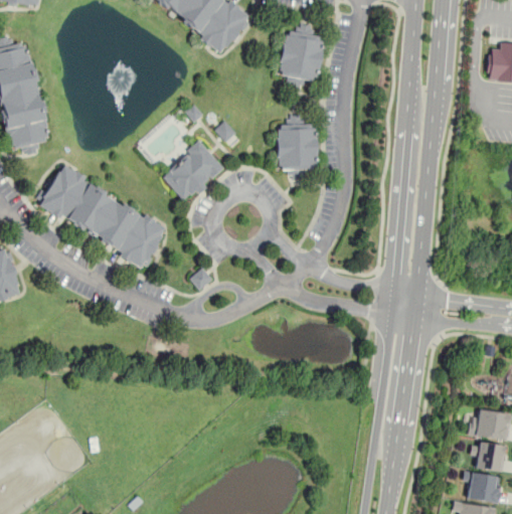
[(150,0),(226,51),(251,14),(230,0),(150,0)]
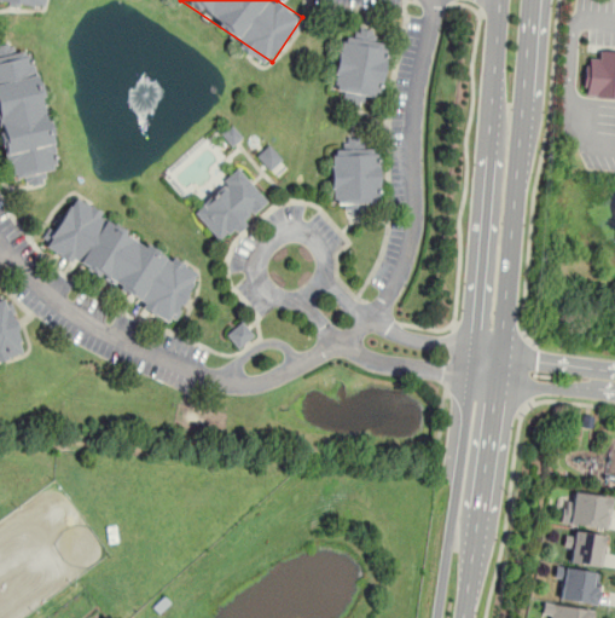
[(343,38),(334,88),(346,91),(344,102),(365,105),(367,97),(381,99),(390,45),(378,42),(379,32),(358,28),(355,40),(343,38)]
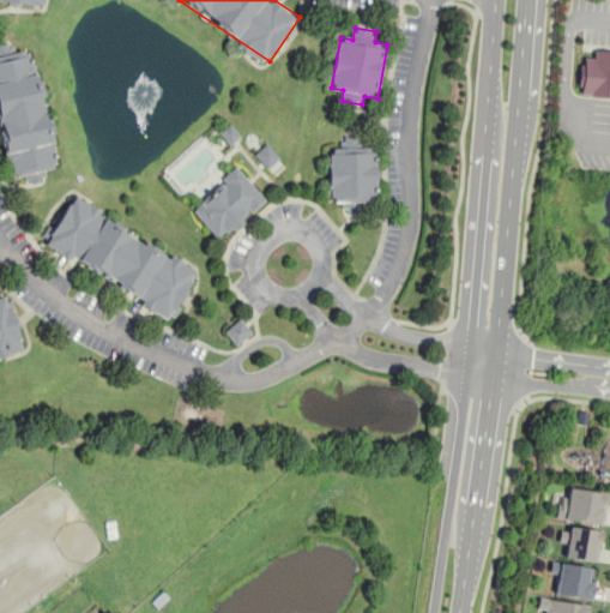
[(35,50),(17,54),(14,43),(0,46),(0,130),(10,179),(26,175),(29,185),(47,181),(44,169),(58,167),(35,50)]
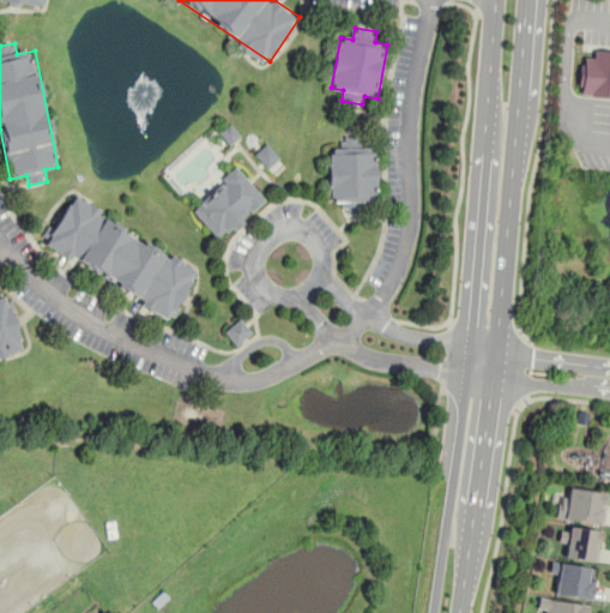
[(609,50),(597,49),(596,58),(585,56),(581,98),(609,101),(609,50)]
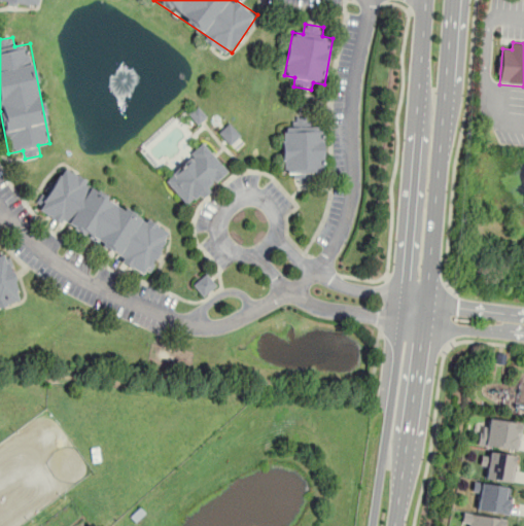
[(200,107),(196,111),(190,114),(200,126),(209,117),(200,107)]
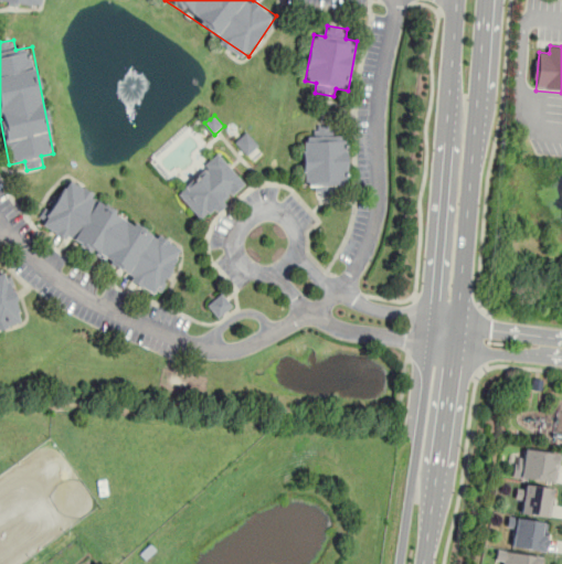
[(348,137),(330,137),(330,128),(318,128),(318,138),(304,138),(304,187),(317,187),(317,197),(335,197),(335,189),(348,189),(348,137)]
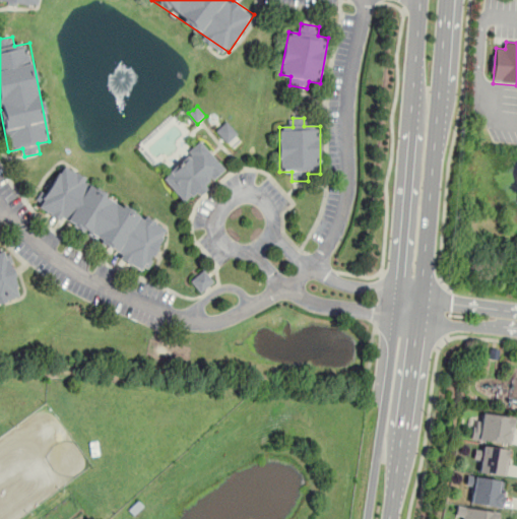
[(218,132),(229,122),(239,134),(229,143),(218,132)]
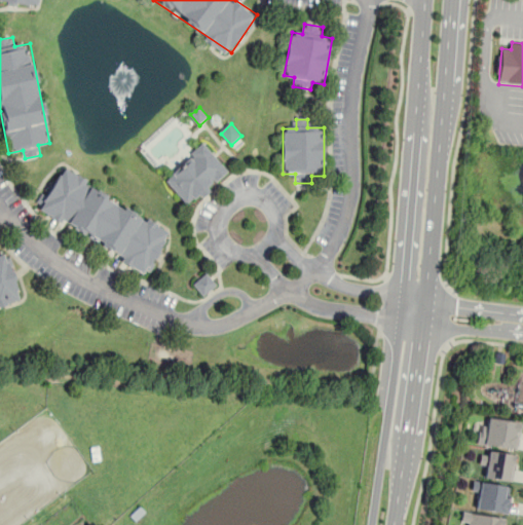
[(230,170),(201,143),(175,172),(165,182),(193,209),(230,170)]
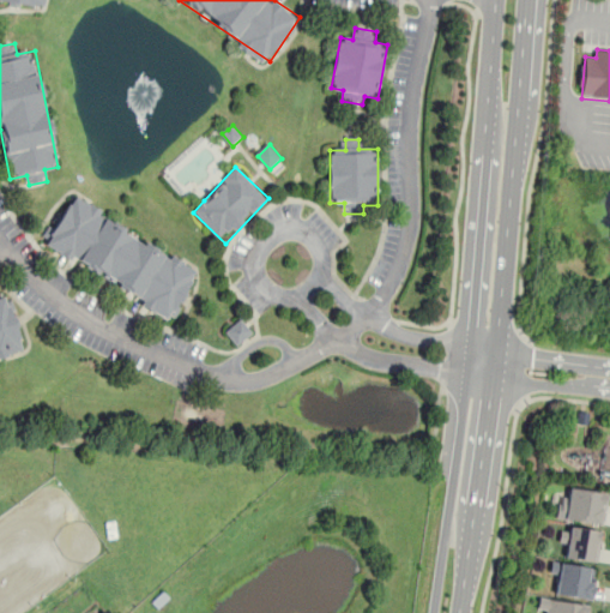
[(173,319),(200,270),(74,199),(47,247),(173,319)]
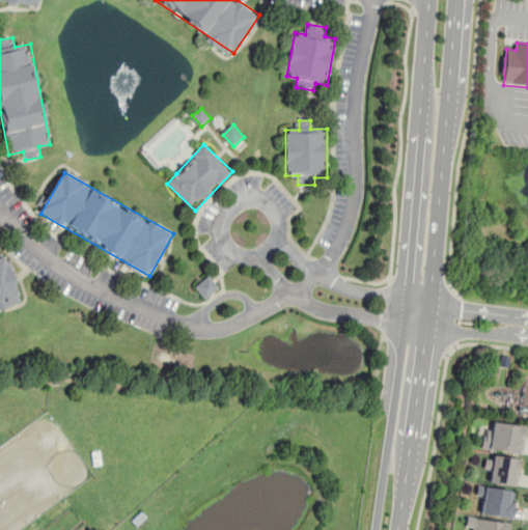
[(0,258),(0,308),(24,300),(8,256),(0,258)]
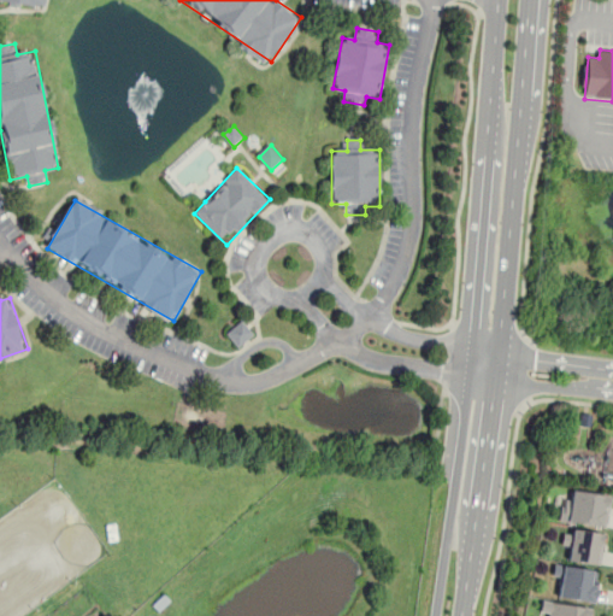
[(254,335),(245,323),(230,336),(240,347),(254,335)]
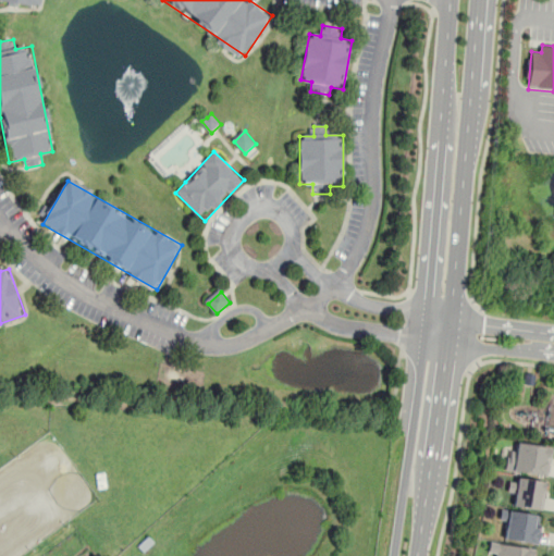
[(527,374),(537,375),(536,385),(526,384),(527,374)]
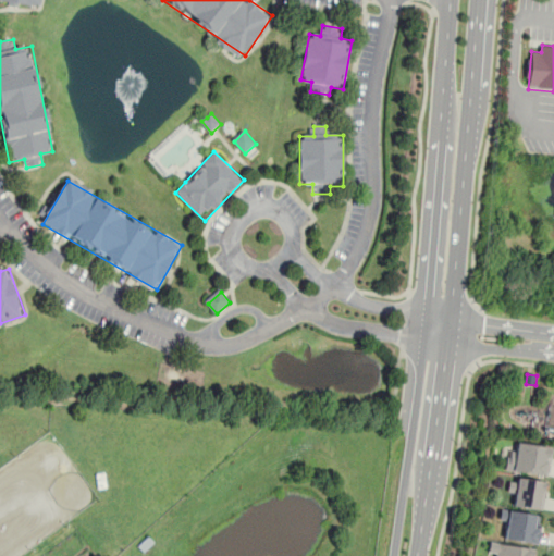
[(549,477),(553,449),(513,442),(508,469),(549,477)]
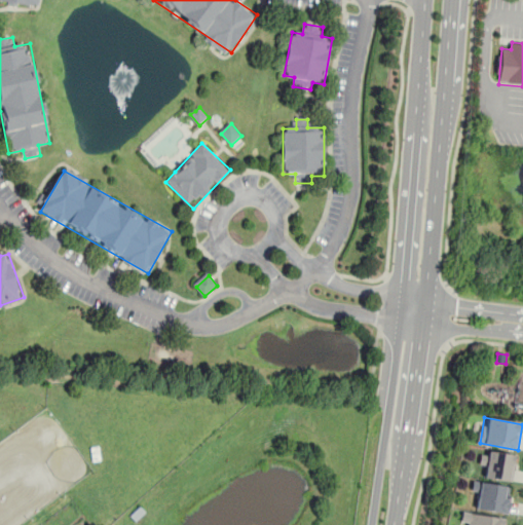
[(483,477),(513,481),(517,455),(486,451),(483,477)]
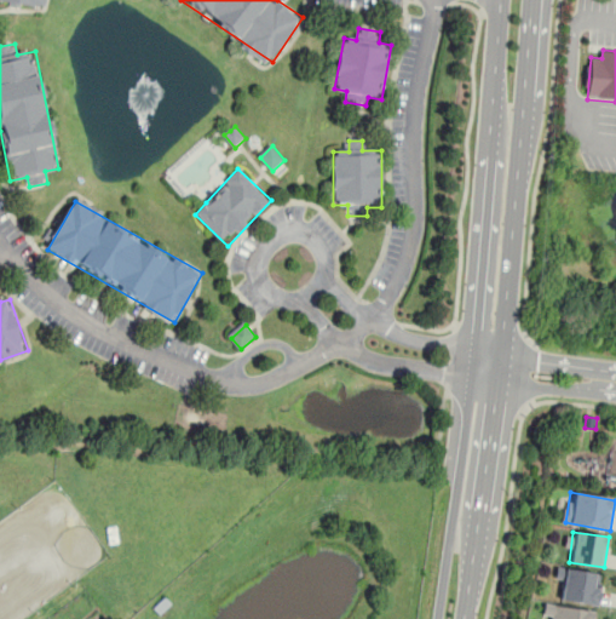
[(599,605),(603,574),(560,568),(559,580),(565,582),(563,600),(599,605)]
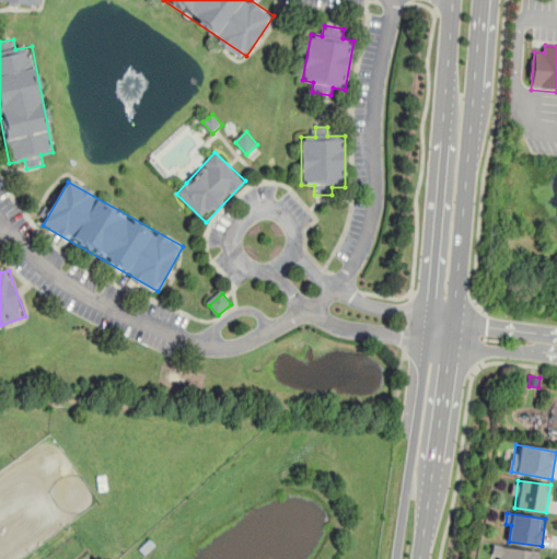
[(536,558),(537,551),(495,546),(492,558),(536,558)]
